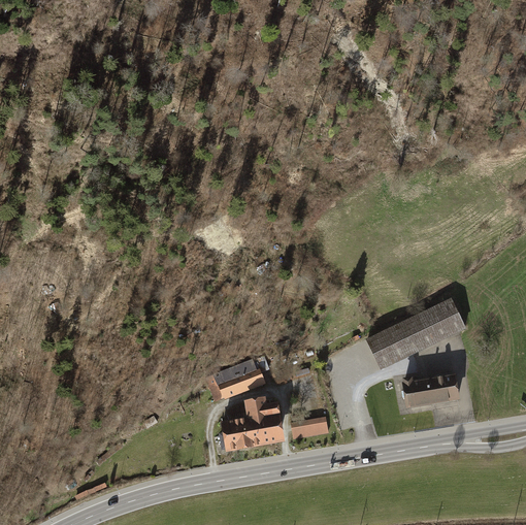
[(447,299),(363,339),(379,370),(462,330),(447,299)]
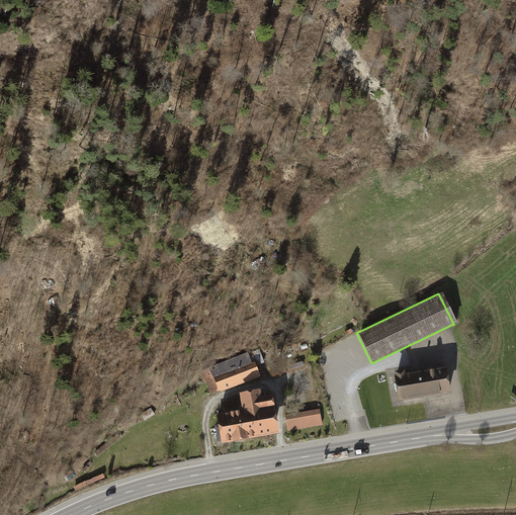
[(200,367),(209,393),(219,389),(220,391),(260,374),(250,348),(200,367)]
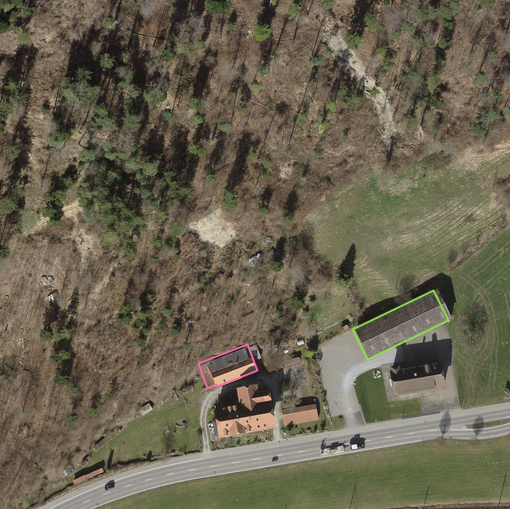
[(298,354),(285,358),(286,363),(299,359),(298,354)]
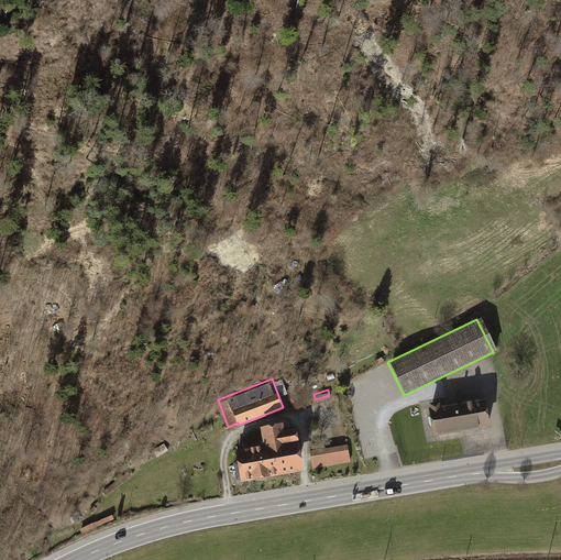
[(438,402),(428,404),(433,435),(488,426),(484,398),(439,406),(438,402)]
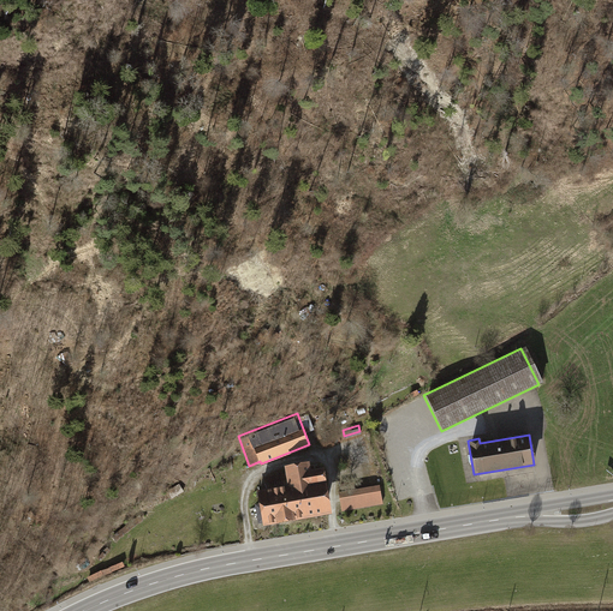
[(257,491),(263,527),(333,514),(325,468),(311,471),(310,462),(285,467),(285,471),(261,475),(263,490),(257,491)]
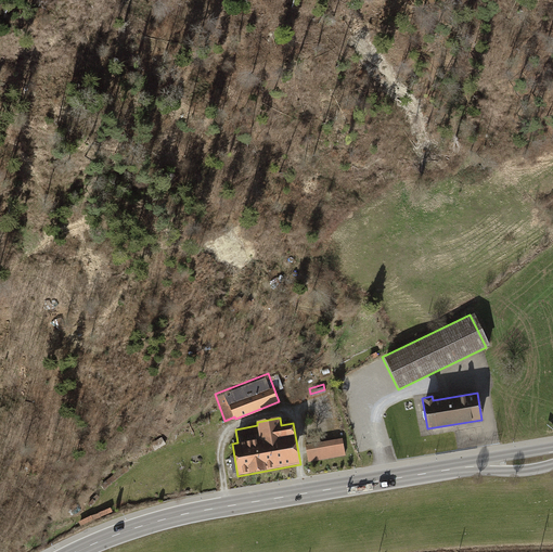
[(305,435),(306,443),(319,440),(318,433),(305,435)]
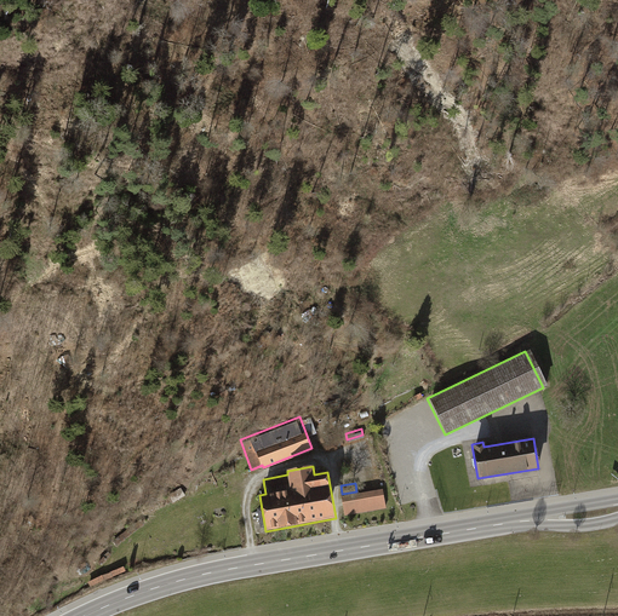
[(342,494),(341,494),(344,513),(384,506),(381,487),(356,491),(342,494)]
